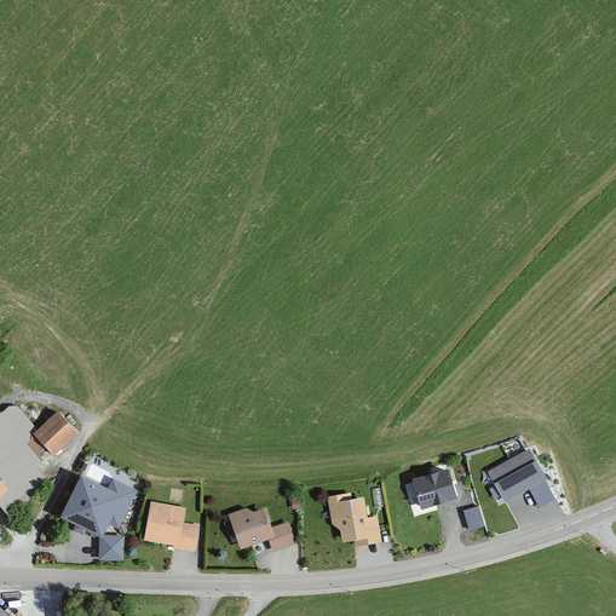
[(56,412),(30,436),(47,453),(73,429),(56,412)]
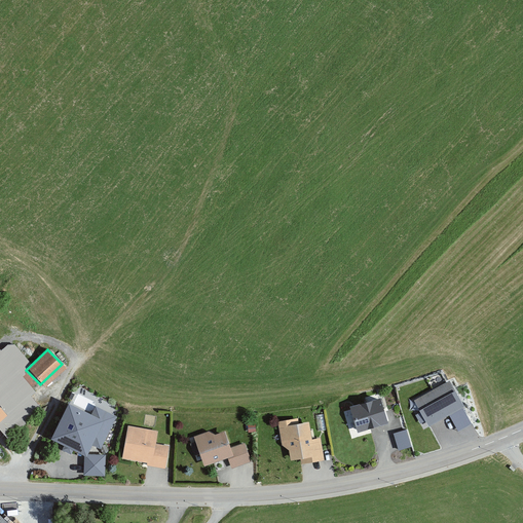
[(80,369),(69,380),(75,385),(85,375),(80,369)]
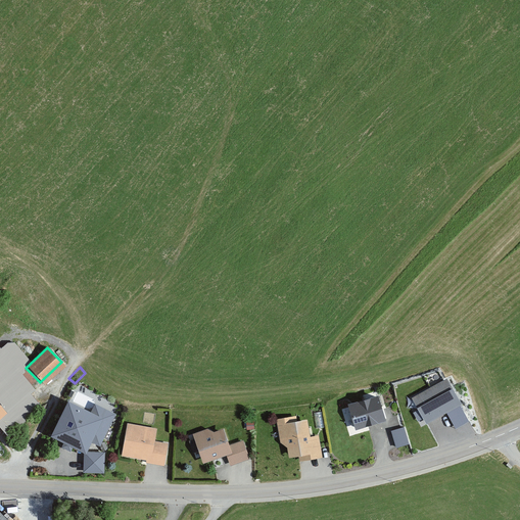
[(411,392),(426,419),(459,399),(443,374),(411,392)]
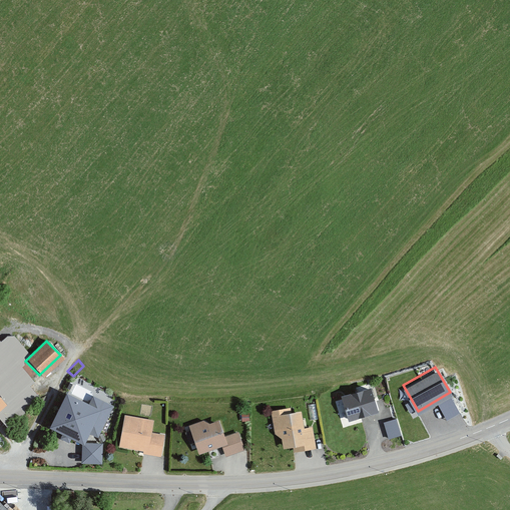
[(346,398),(352,417),(377,408),(370,390),(346,398)]
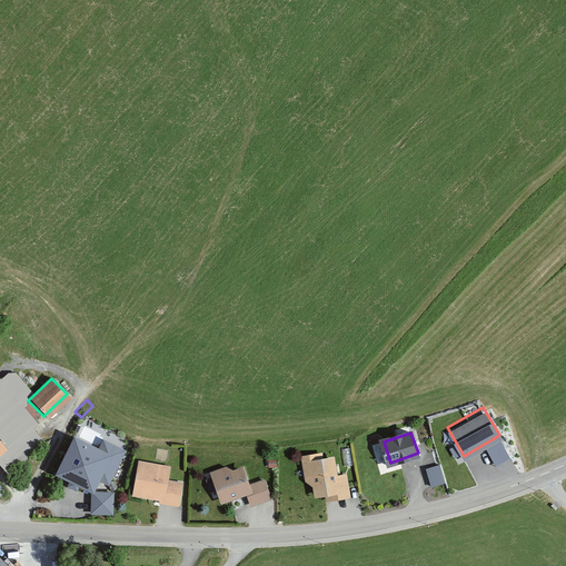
[(113,458),(78,442),(61,477),(97,494),(113,458)]
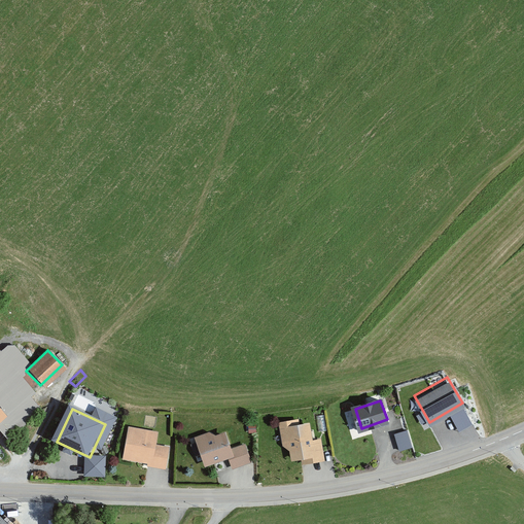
[(305,462),(322,459),(319,439),(312,440),(308,422),(290,426),(288,419),(279,421),(283,444),(288,443),(291,458),(304,456),(305,462)]
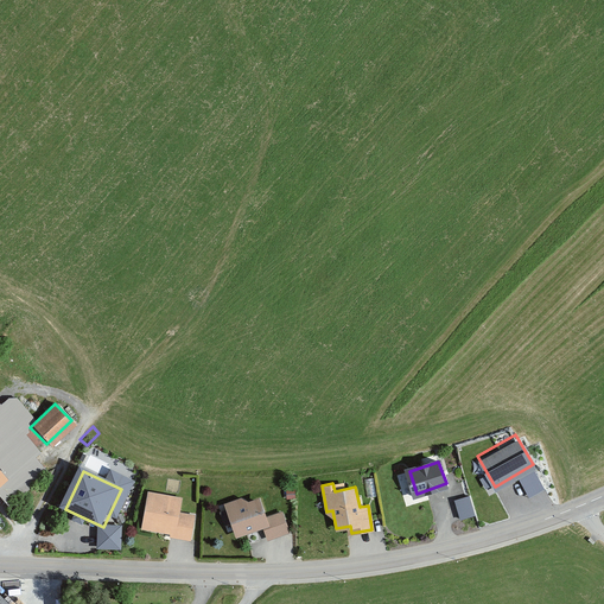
[(259,494),(227,503),(235,532),(266,523),(269,535),(286,531),(280,510),(265,514),(259,494)]
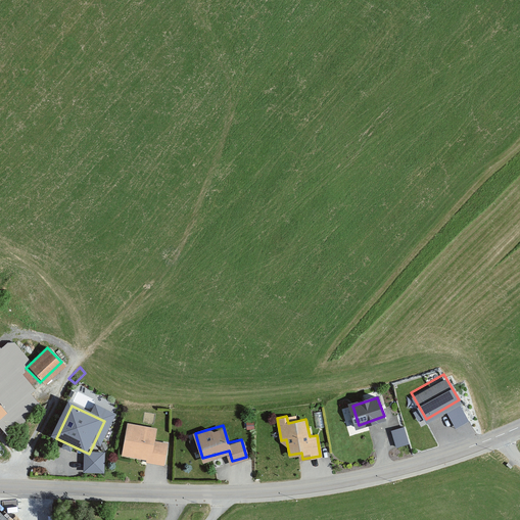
[(126,426),(122,454),(162,459),(164,443),(153,442),(155,430),(126,426)]
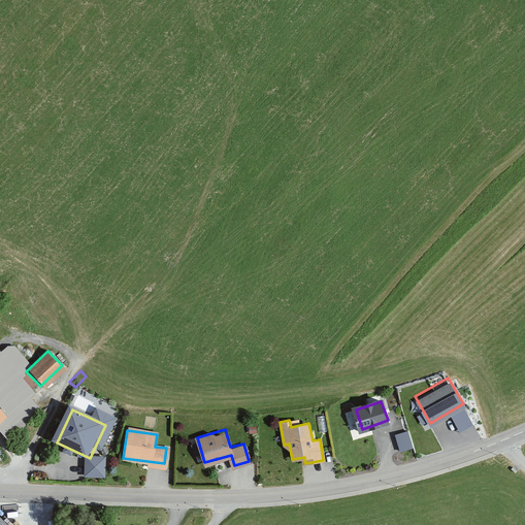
[(403,453),(417,449),(412,431),(398,435),(403,453)]
